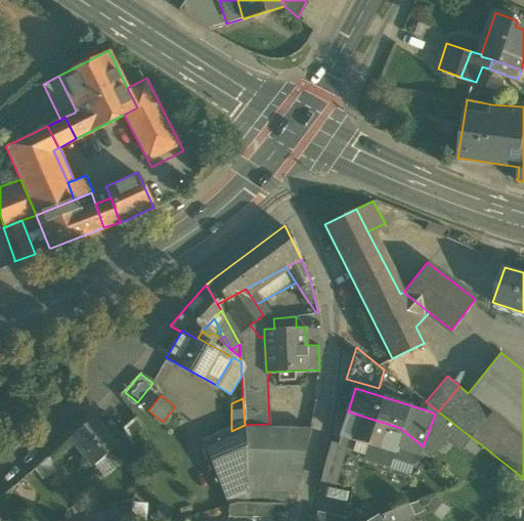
[(445,437),(460,448),(463,444),(470,436),(438,411),(426,401),(424,409),(435,414),(423,446),(432,453),(445,437)]
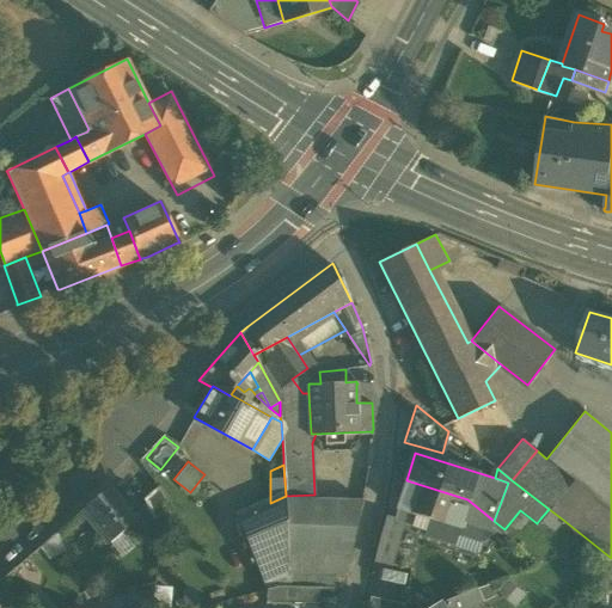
[(495,527),(494,521),(467,499),(407,480),(397,508),(429,519),(426,533),(456,541),(459,530),(484,539),(490,532),(495,527)]
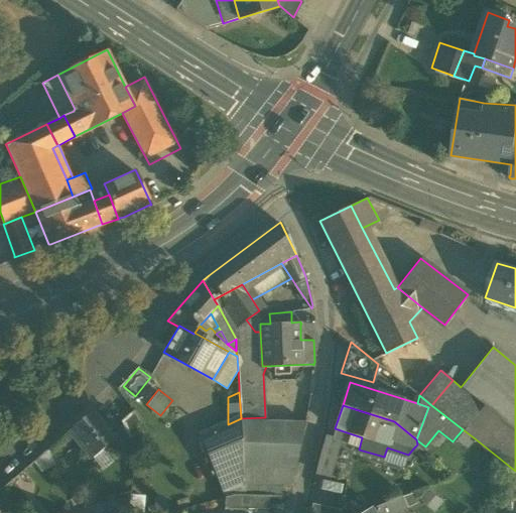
[(123,423),(122,423),(135,446),(136,449),(151,440),(133,408),(121,419),(123,423)]
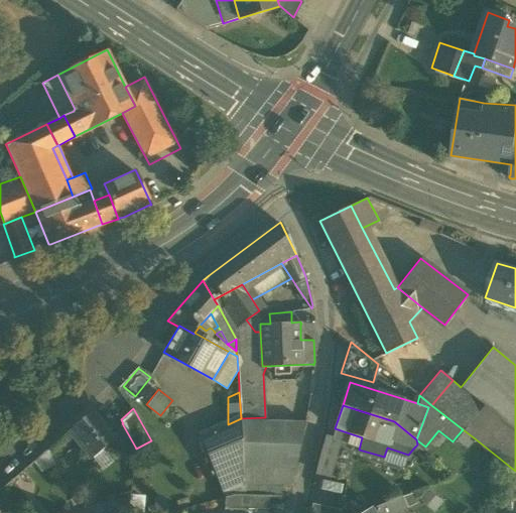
[(68,429),(91,458),(93,457),(103,447),(113,439),(116,437),(112,432),(93,409),(68,429)]
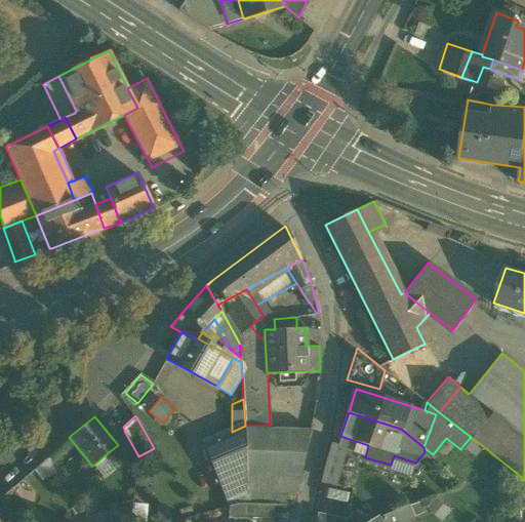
[(287,491),(296,491),(310,428),(270,425),(245,426),(246,447),(248,486),(249,490),(287,491)]
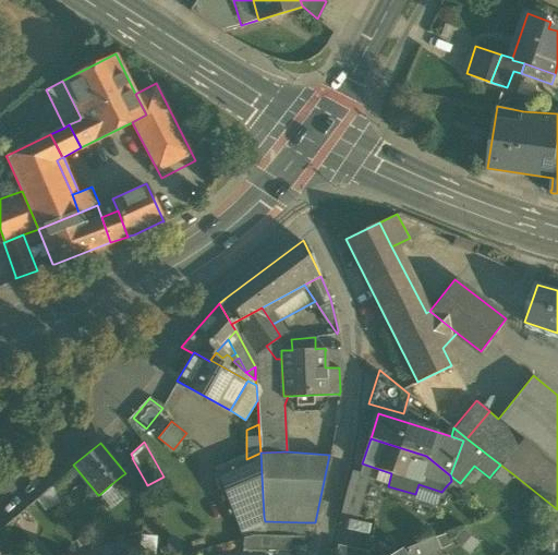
[(223,492),(225,491),(262,475),(261,453),(246,459),(216,472),(223,492)]
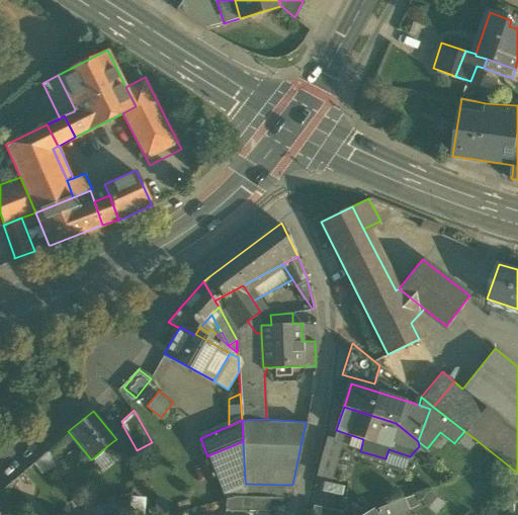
[(126,455),(136,448),(122,425),(112,434),(116,439),(113,441),(126,455)]
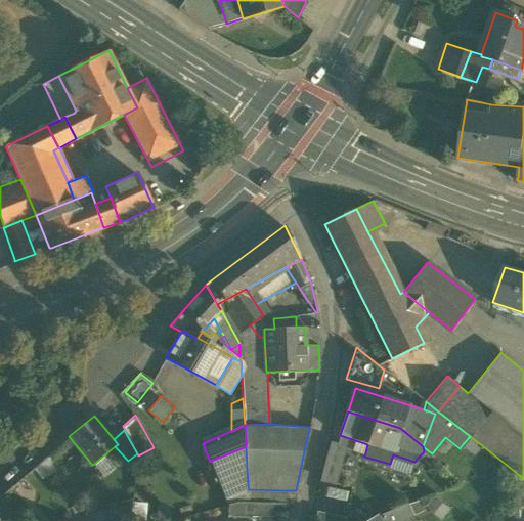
[(482,445),(470,436),(463,444),(475,454),(482,445)]
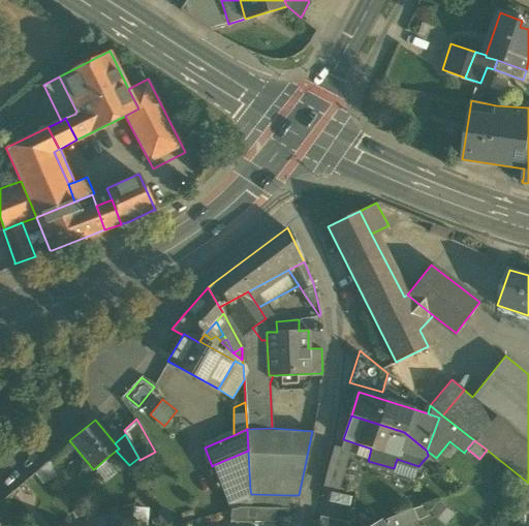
[(323,483),(337,487),(346,450),(333,446),(323,483)]
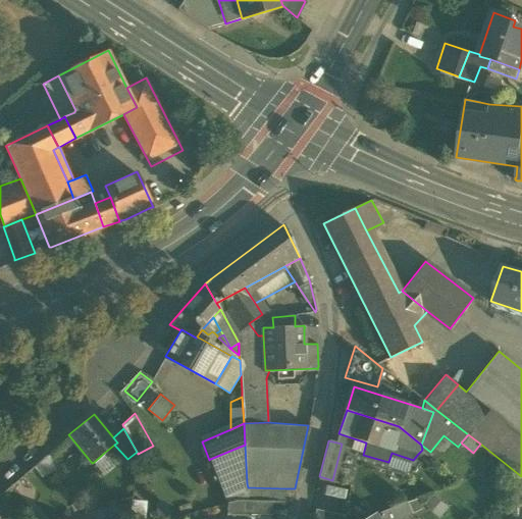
[(247,483),(245,445),(210,459),(225,494),(247,483)]
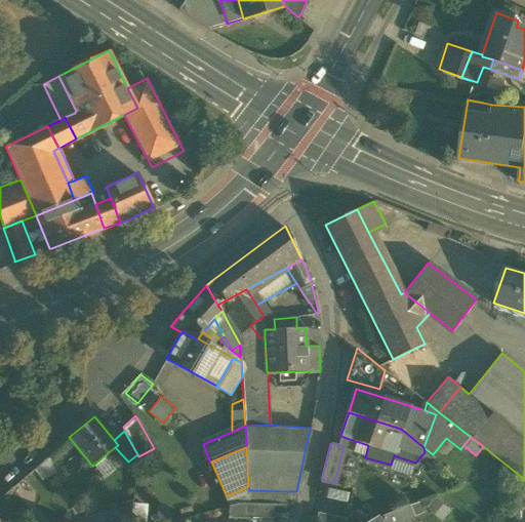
[(420,456),(429,465),(433,460),(425,452),(420,456)]
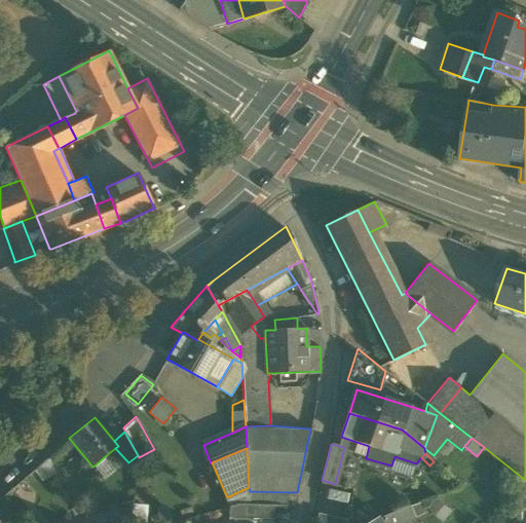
[(59,471),(49,454),(33,469),(42,480),(59,471)]
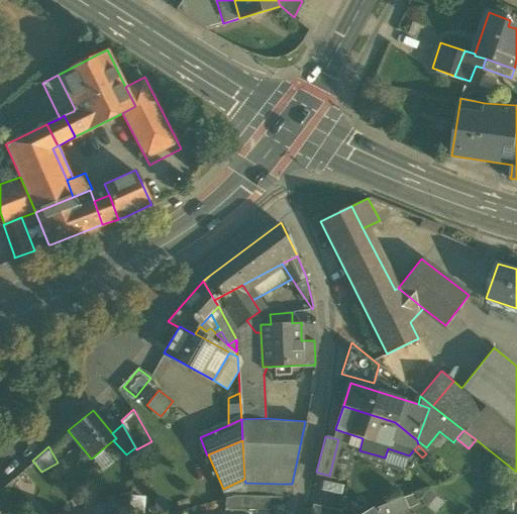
[(114,461),(103,448),(93,457),(103,471),(114,461)]
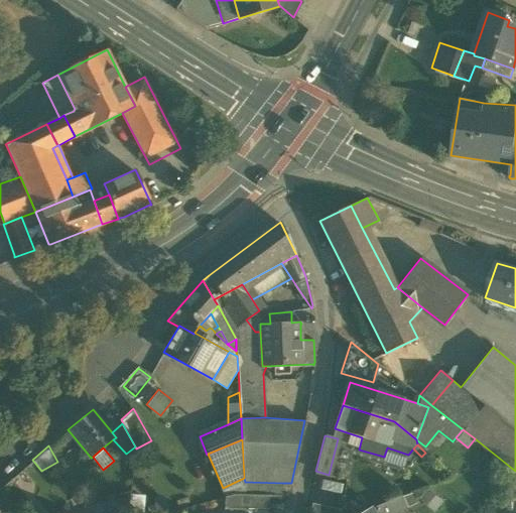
[(387,447),(384,457),(381,465),(403,471),(408,455),(387,447)]
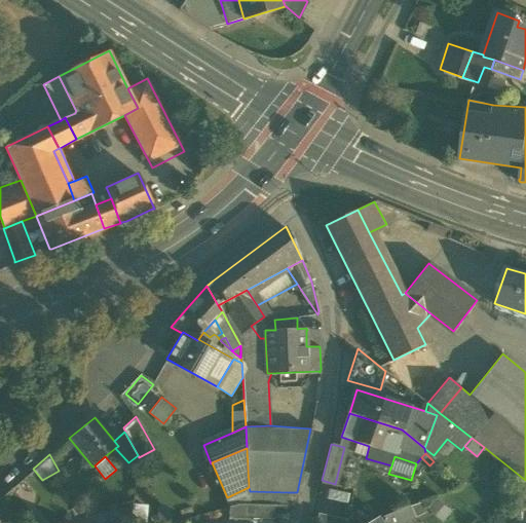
[(274,503),(287,505),(288,492),(250,491),(250,503),(274,503)]
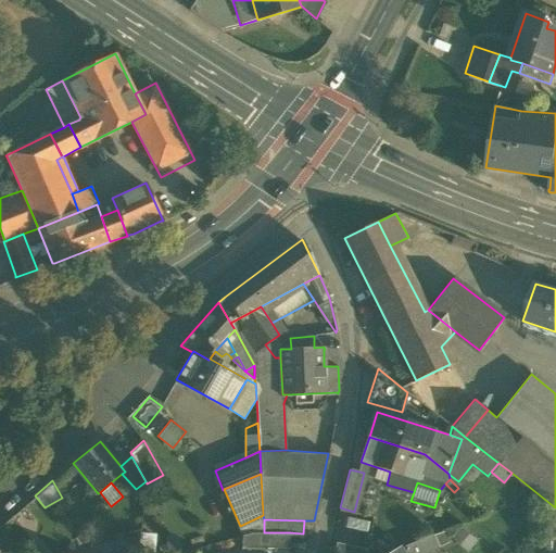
[(478,540),(462,526),(452,538),(467,551),(478,540)]
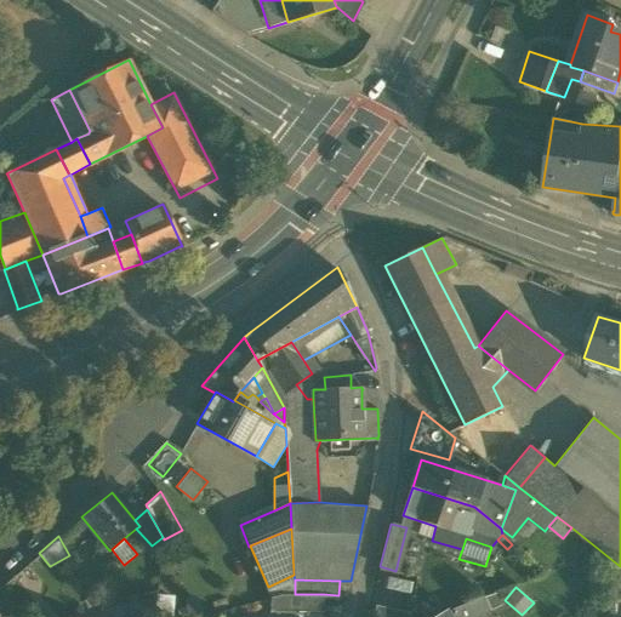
[(496,590),(484,596),(490,609),(502,603),(496,590)]
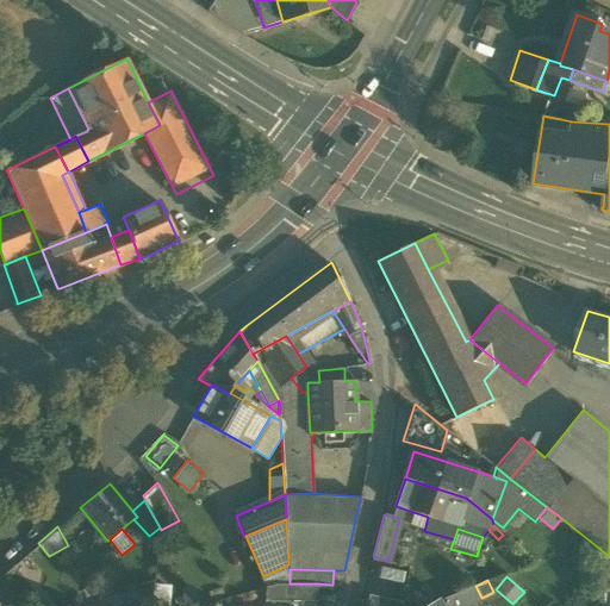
[(153,597),(150,605),(168,605),(172,583),(155,581),(153,597)]
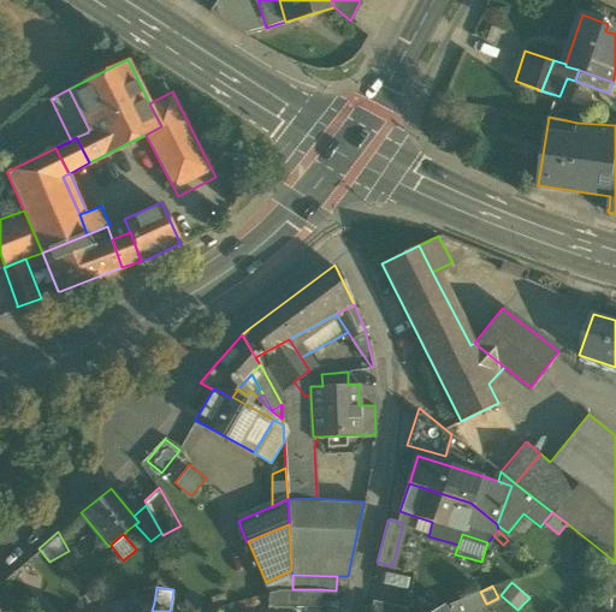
[(267,606),(291,606),(292,606),(292,589),(279,589),(267,592),(267,606)]
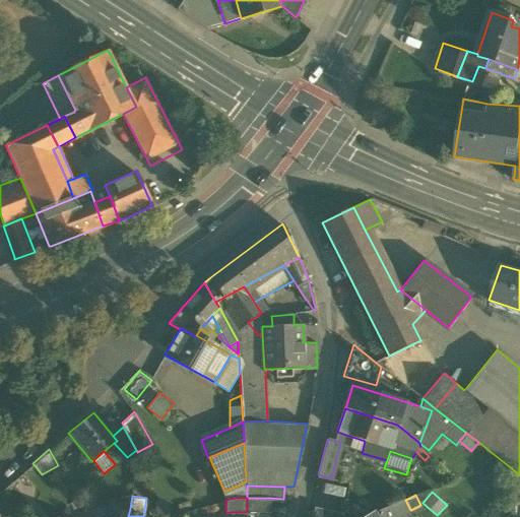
[(247,498),(247,512),(270,512),(271,498),(247,498)]
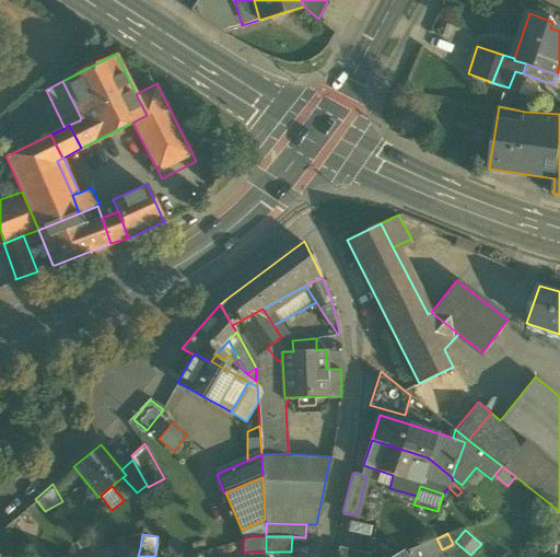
[(181,537),(167,538),(168,556),(182,555),(181,537)]
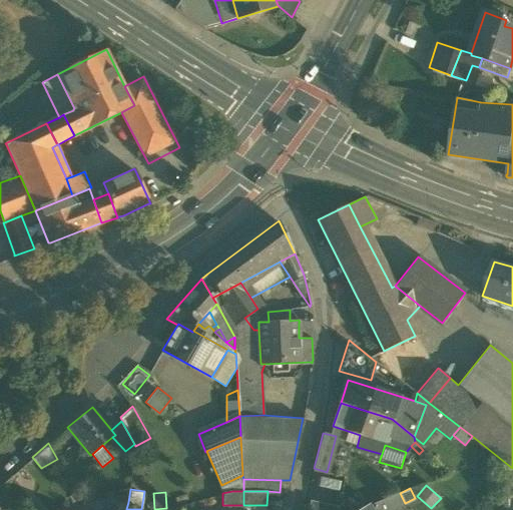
[(390,509),(405,503),(400,493),(371,504),(361,509),(390,509)]
